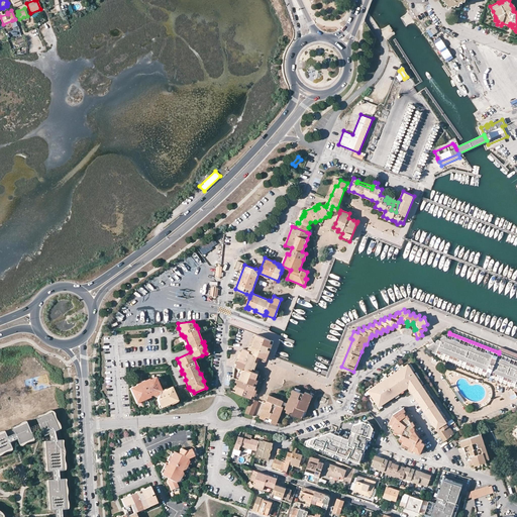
[(237,383),(236,385),(235,385),(234,388),(236,389),(235,392),(251,399),(252,395),(254,396),(255,393),(253,392),(254,389),(255,386),(253,386),(254,383),(255,379),(256,378),(259,374),(255,373),(251,371),(252,368),(255,362),(257,355),(261,356),(265,358),(268,349),(269,346),(270,342),(271,340),(260,335),(256,334),(254,337),(252,343),(251,346),(250,349),(249,350),(243,348),(242,351),(239,357),(238,360),(237,364),(236,367),(242,369),(242,370),(239,377),(238,379),(237,383)]
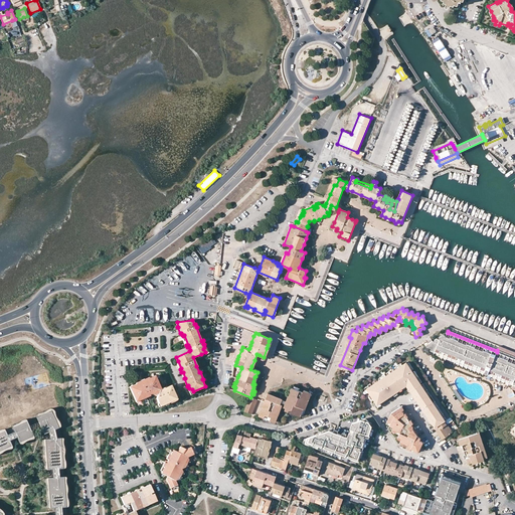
[(488,372),(513,382),(514,376),(514,352),(499,346),(497,350),(497,352),(448,333),(446,336),(445,338),(445,337),(445,336),(445,335),(444,335),(443,335),(442,335),(441,336),(440,336),(440,337),(439,337),(439,338),(440,340),(437,339),(435,340),(434,342),(433,341),(430,337),(424,340),(425,341),(427,344),(426,347),(432,349),(432,347),(444,351),(443,354),(485,371),(485,372),(484,372),(484,373),(485,373),(485,374),(486,374),(487,374),(488,372)]
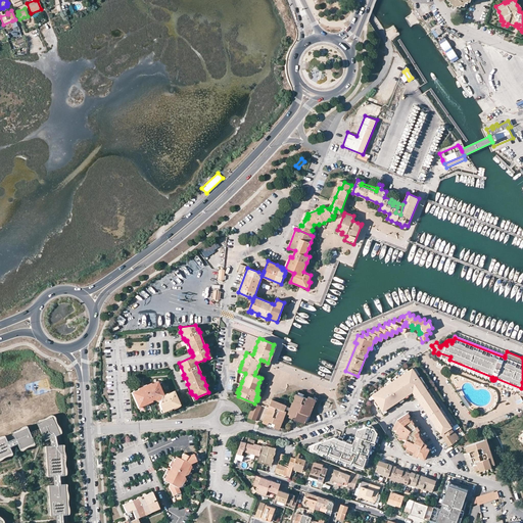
[(343,370),(345,371),(357,343),(354,342),(343,370)]
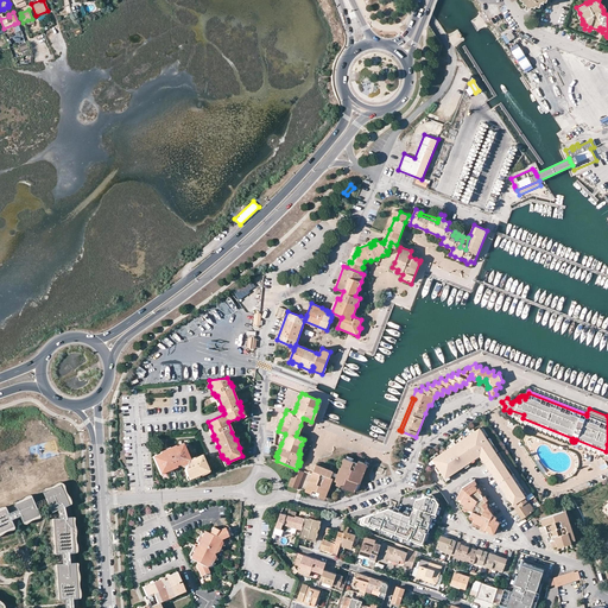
[(523,418),(524,415),(510,410),(510,412),(508,413),(523,419),(523,418)]
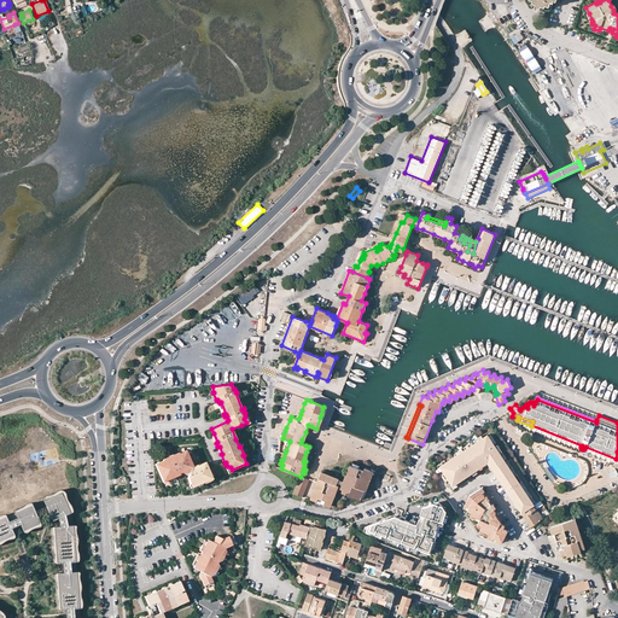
[(531,429),(579,448),(581,447),(582,447),(582,445),(531,425),(531,426),(531,429)]
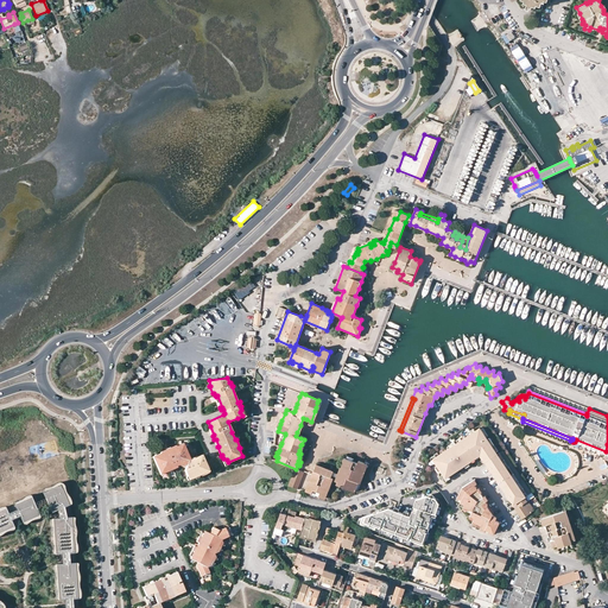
[(480,429),(434,460),(444,477),(460,468),(456,463),(458,462),(461,467),(479,455),(482,451),(485,455),(480,457),(483,462),(485,461),(491,457),(496,454),(480,429)]
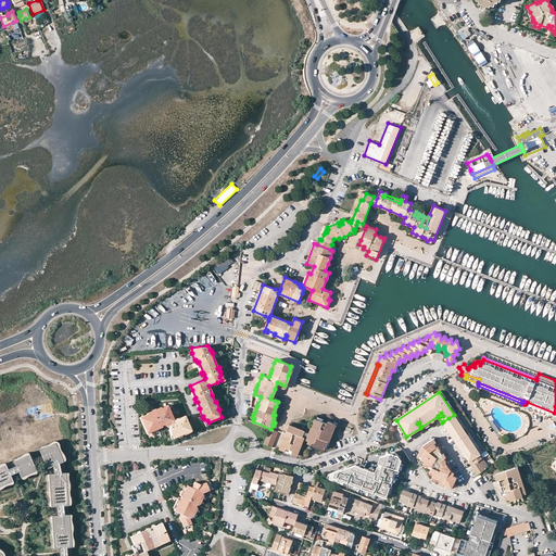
[(554,413),(527,402),(527,405),(553,415),(554,413)]
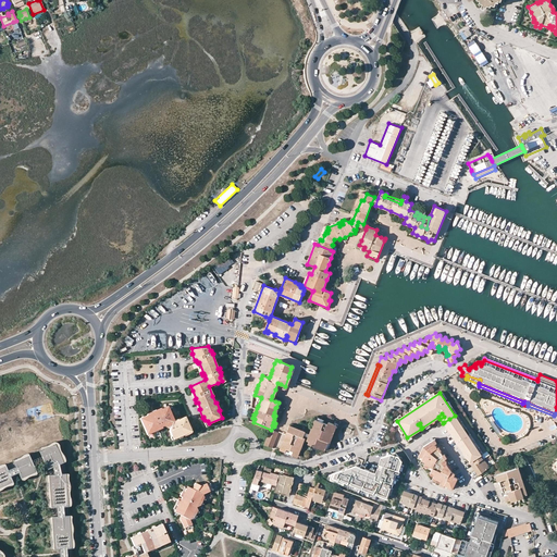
[(166,407),(139,418),(147,435),(162,428),(162,426),(164,426),(169,429),(169,431),(173,440),(192,431),(185,416),(174,420),(172,421),(166,407)]
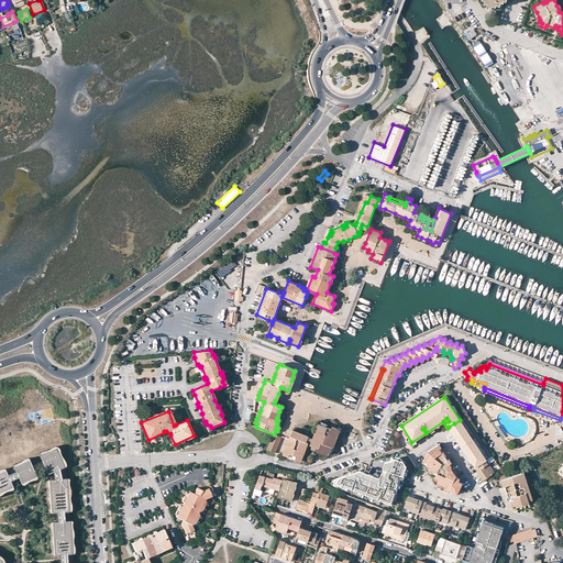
[(463,450),(464,449),(465,449),(470,456),(468,457),(472,463),(472,462),(475,466),(485,460),(486,459),(492,455),(465,416),(460,420),(454,423),(449,427),(452,431),(451,431),(454,437),(456,435),(462,443),(461,444),(460,444),(463,450)]
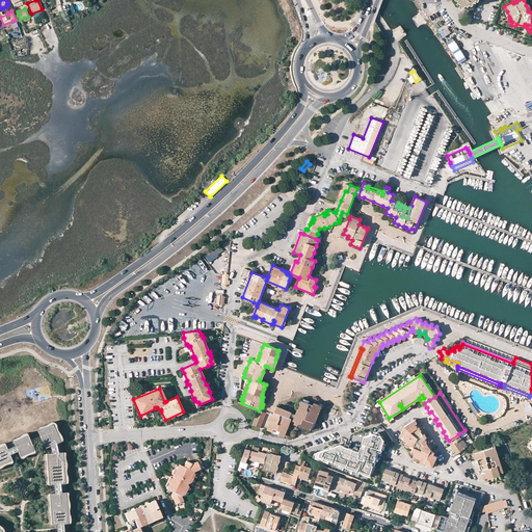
[(295,418),(293,421),(295,421),(304,425),(303,427),(310,429),(313,422),(315,422),(321,406),(314,403),(313,405),(309,403),(302,401),(301,400),(298,407),(296,415),(295,418)]
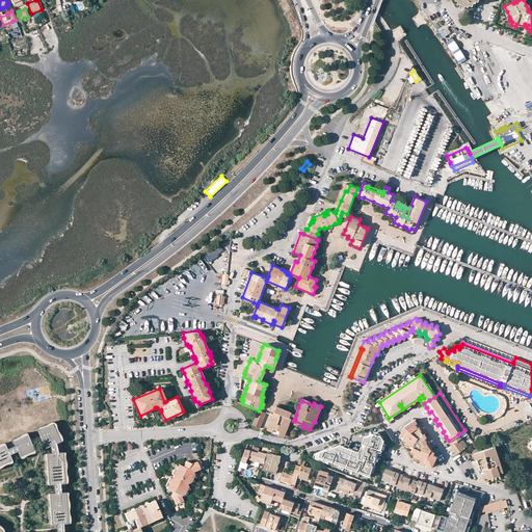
[(273,415),(267,429),(272,431),(275,432),(275,433),(278,435),(278,433),(284,435),(291,418),(290,418),(290,416),(291,413),(292,413),(286,410),(276,406),(273,415)]
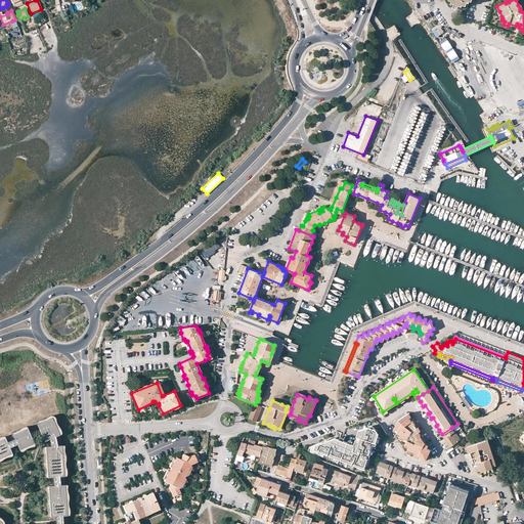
[(255,404),(249,419),(256,422),(261,406),(257,404),(255,404)]
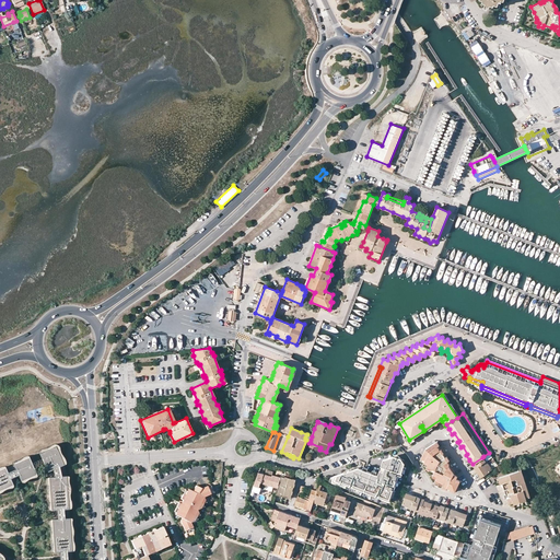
[(438,446),(434,443),(426,450),(421,458),(424,461),(423,463),(428,464),(427,467),(434,470),(434,473),(433,474),(436,476),(435,478),(434,482),(439,483),(440,481),(443,482),(442,486),(442,487),(446,489),(447,488),(448,486),(456,489),(459,481),(456,479),(457,476),(454,475),(448,466),(448,464),(446,462),(447,462),(442,453),(440,454),(438,451),(439,448),(435,447),(438,446)]
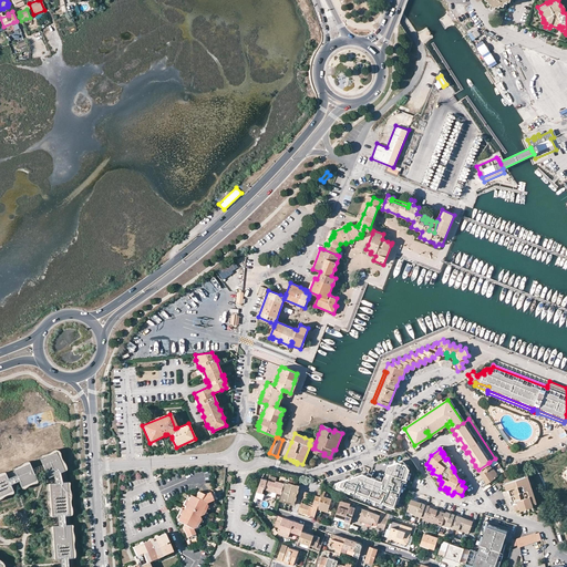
[(73,566),(66,483),(64,471),(57,453),(41,460),(49,477),(54,477),(55,483),(50,484),(52,516),(58,516),(59,526),(53,526),(55,559),(61,559),(61,566),(73,566)]
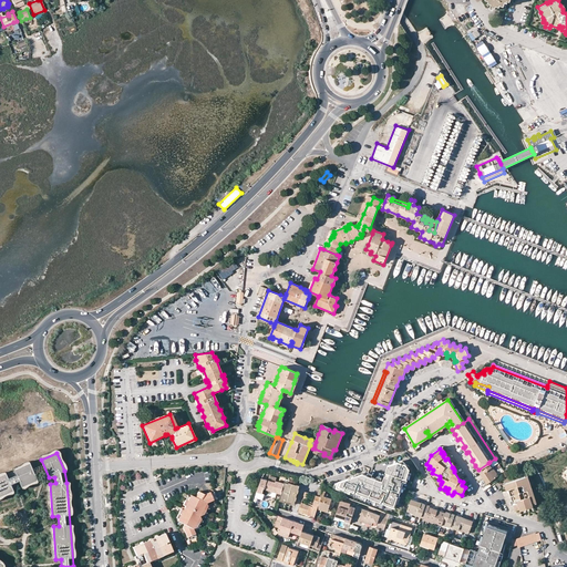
[(354,497),(356,494),(388,505),(388,506),(397,509),(399,504),(397,503),(399,496),(401,497),(402,493),(401,492),(402,487),(403,487),(405,484),(403,483),(405,478),(408,478),(411,470),(405,468),(408,464),(403,460),(388,465),(385,473),(387,473),(383,482),(362,474),(338,483),(336,491),(354,497)]
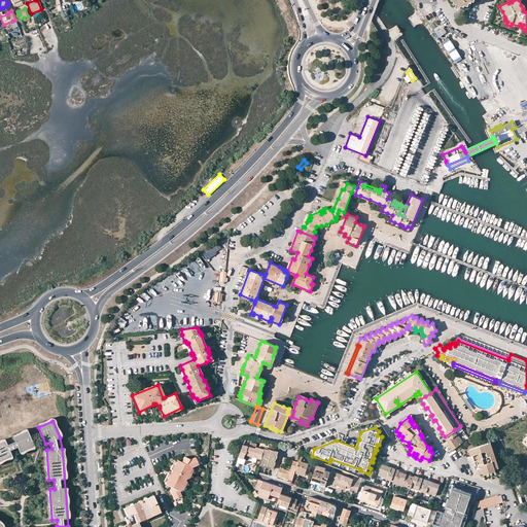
[(456,433),(454,430),(445,436),(444,436),(449,444),(450,443),(453,448),(461,442),(460,441),(458,436),(456,433)]
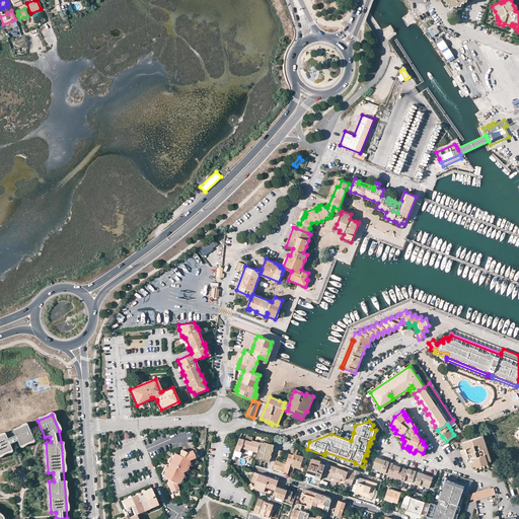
[(27,425),(0,436),(0,453),(11,449),(9,444),(17,441),(19,446),(33,440),(27,425)]
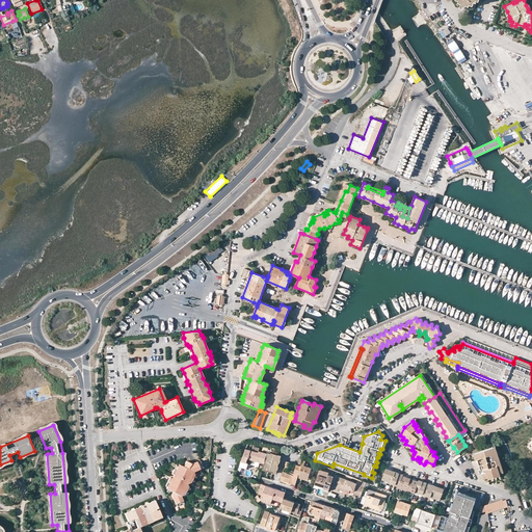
[(260,449),(253,447),(251,451),(250,451),(250,452),(247,450),(244,456),(241,463),(240,463),(239,466),(244,467),(253,463),(254,460),(264,463),(266,454),(259,451),(260,449)]
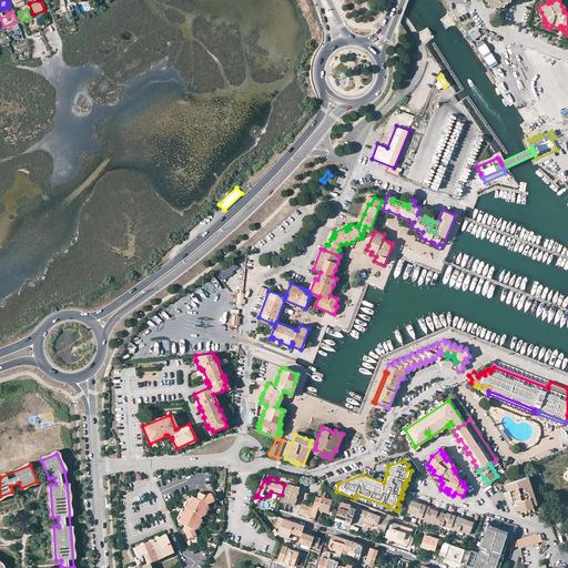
[(514,504),(515,508),(519,506),(520,508),(520,510),(534,506),(533,505),(533,503),(536,500),(530,482),(528,482),(526,477),(505,485),(506,487),(507,486),(509,490),(511,499),(514,504)]
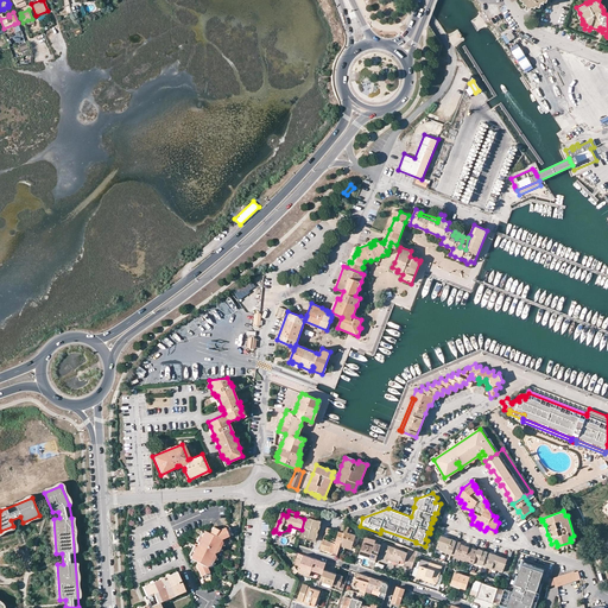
[(302,530),(299,537),(316,542),(321,520),(311,518),(305,517),(304,519),(302,530)]
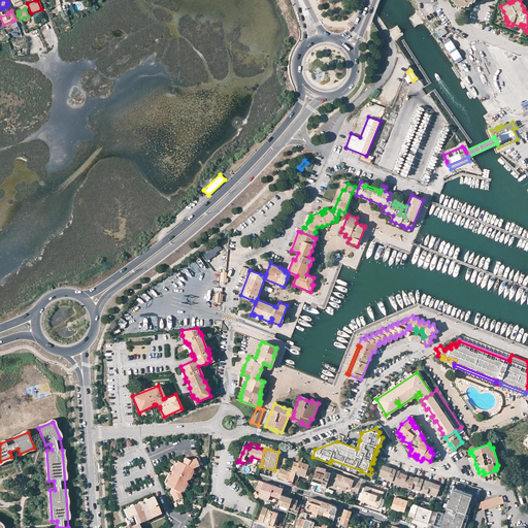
[(298,481),(300,475),(300,473),(305,475),(308,464),(304,463),(301,462),(302,458),(300,457),(298,462),(299,463),(294,479),(298,481)]
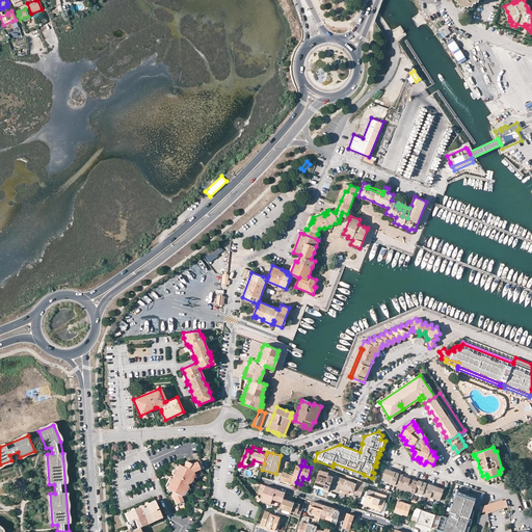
[(179,464),(178,466),(174,475),(171,478),(167,486),(166,488),(173,491),(171,495),(176,504),(177,504),(183,501),(181,496),(185,489),(187,484),(190,478),(193,472),(201,470),(197,462),(197,461),(192,464),(186,461),(183,467),(179,464)]
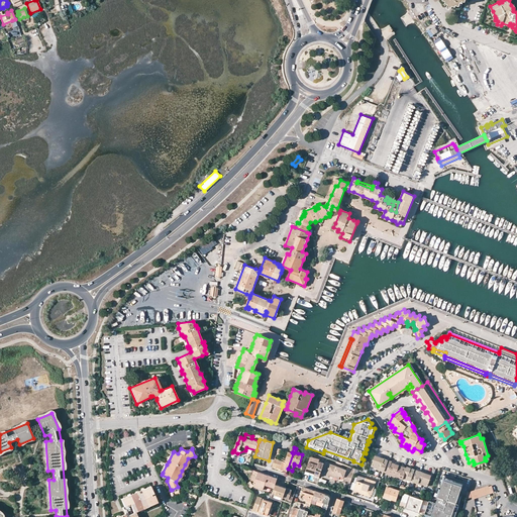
[(276,467),(276,468),(287,471),(288,469),(293,453),(292,452),(289,451),(285,461),(278,459),(276,467)]
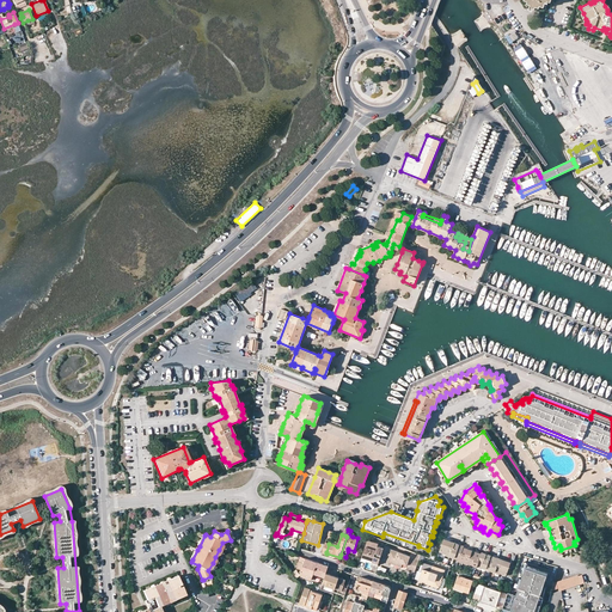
[(503,575),(506,575),(510,564),(503,562),(505,560),(482,552),(481,554),(464,548),(464,545),(451,540),(450,543),(444,540),(439,552),(442,554),(442,551),(446,552),(445,555),(459,560),(458,561),(477,567),(477,565),(500,574),(500,571),(503,573),(503,575)]
